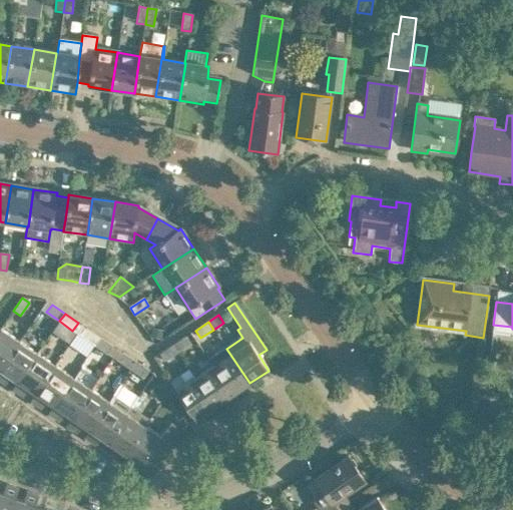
[(82,337),(95,346),(100,338),(87,329),(82,337)]
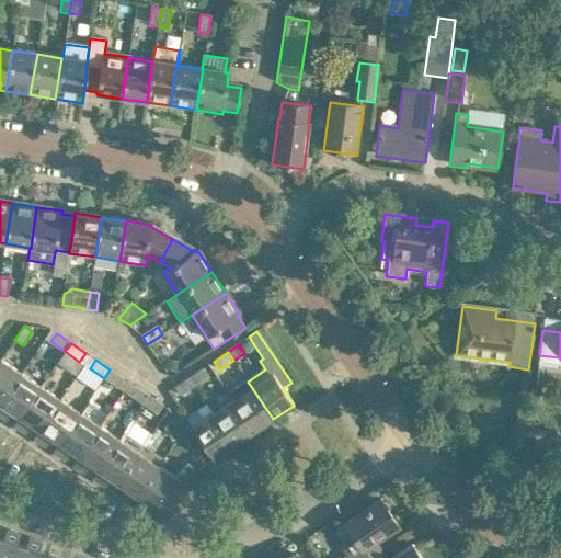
[(0,361),(0,405),(0,406),(22,374),(1,361),(0,361)]
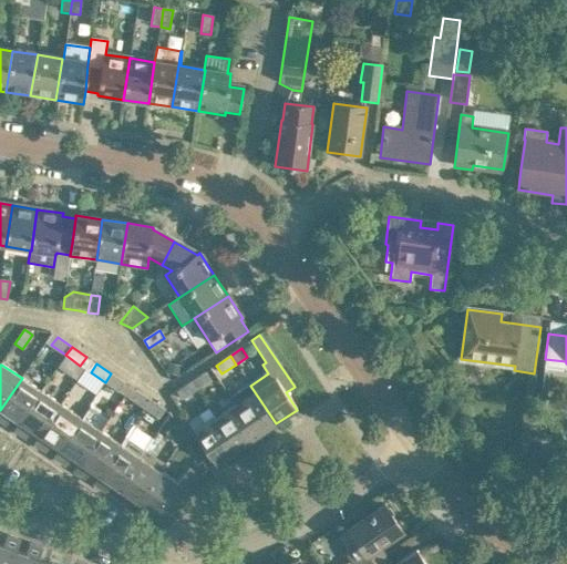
[(204,372),(191,382),(196,390),(209,380),(204,372)]
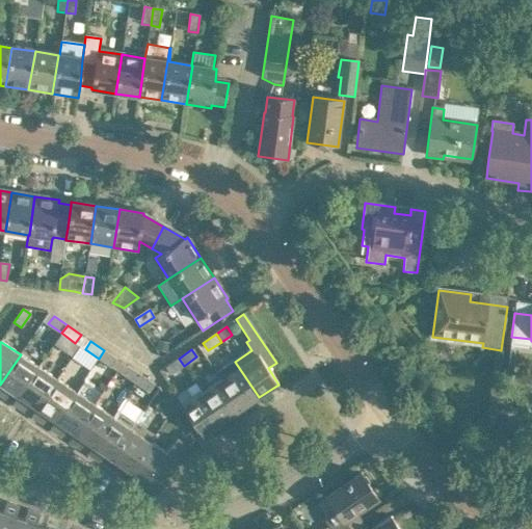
[(117,360),(104,350),(99,359),(112,368),(117,360)]
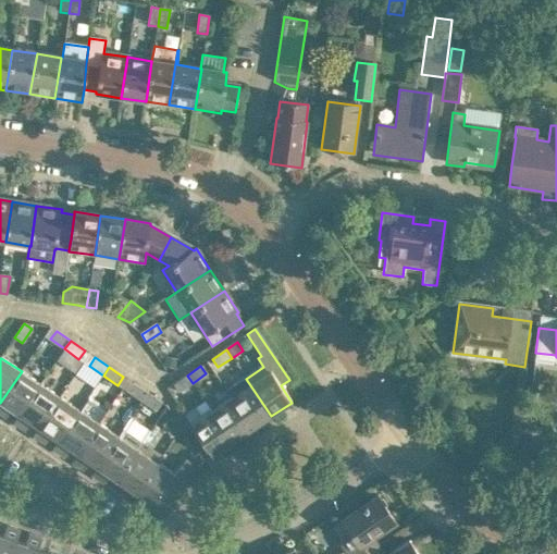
[(0,403),(19,416),(20,416),(40,384),(22,371),(0,403)]
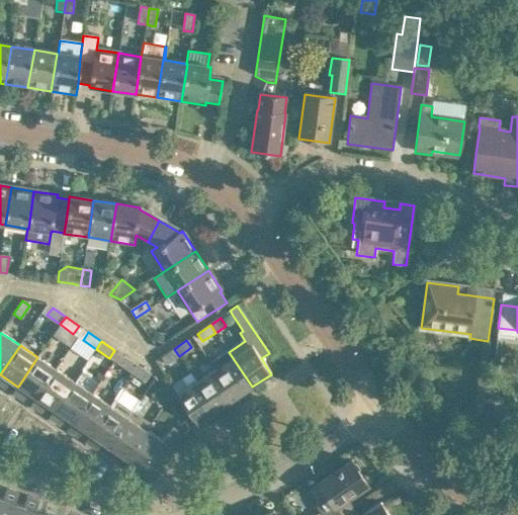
[(166,364),(179,356),(174,349),(161,357),(166,364)]
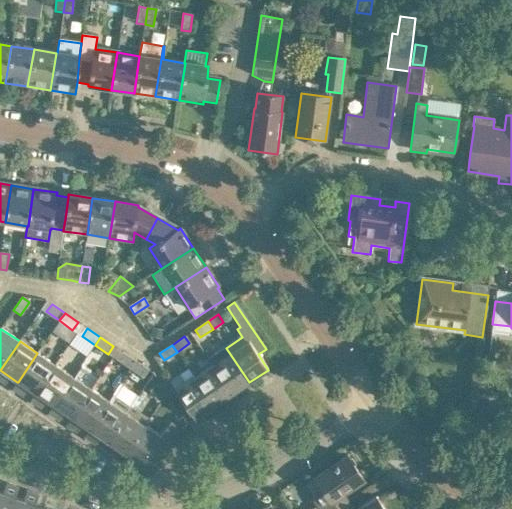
[(231,394),(249,382),(226,348),(208,359),(213,366),(231,394)]
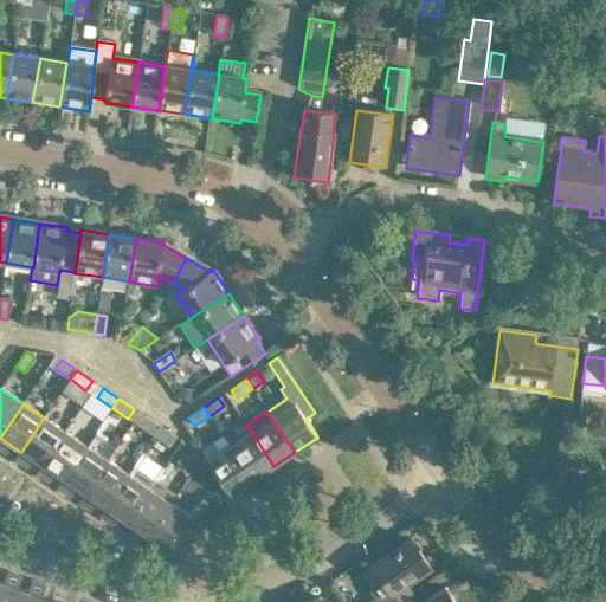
[(140,425),(155,435),(161,427),(146,416),(140,425)]
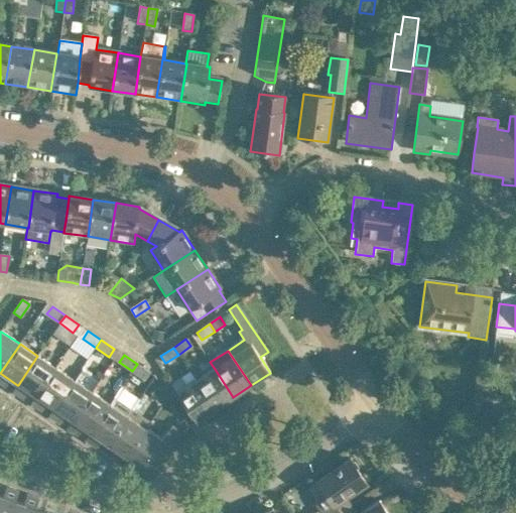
[(28,392),(35,397),(36,397),(55,368),(37,356),(18,385),(17,385),(12,393),(23,400),(28,392)]
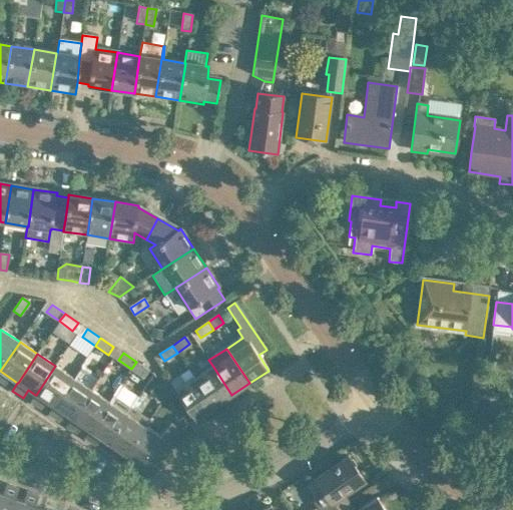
[(149,371),(136,362),(131,369),(144,378),(149,371)]
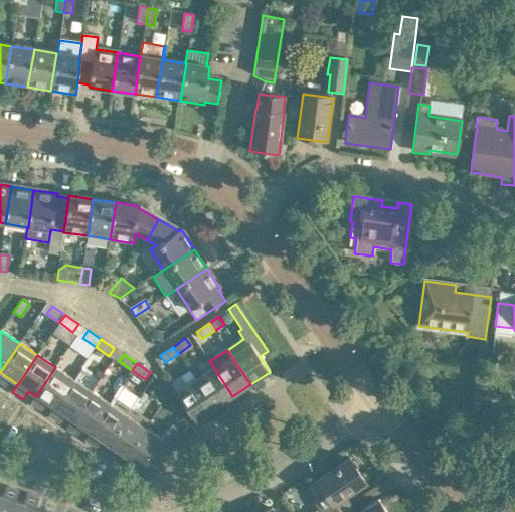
[(46,403),(54,408),(73,379),(55,367),(36,396),(35,396),(30,404),(41,411),(46,403)]
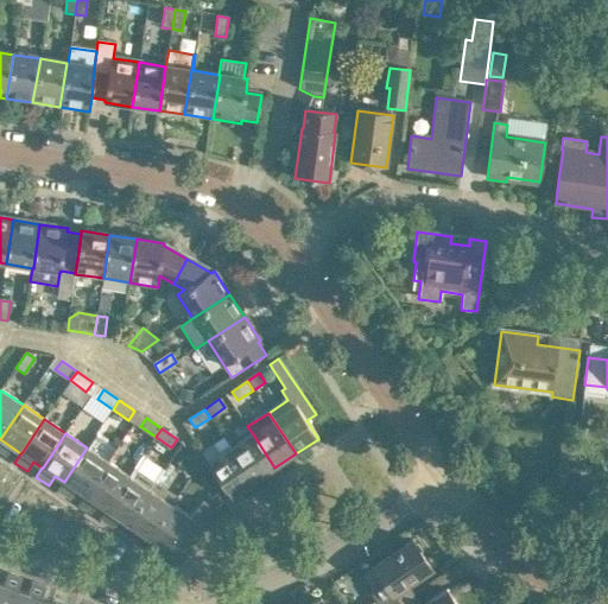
[(230,449),(253,483),(274,468),(253,434),(230,449)]
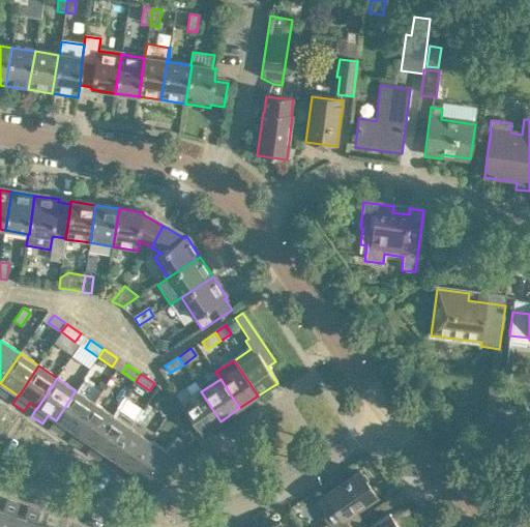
[(221,421),(201,391),(193,398),(186,388),(176,396),(182,405),(202,434),(221,421)]
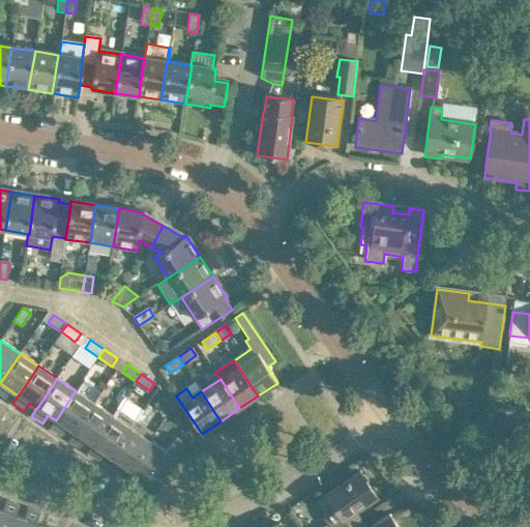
[(67,428),(75,433),(94,403),(76,390),(56,420),(50,429),(61,436),(67,428)]
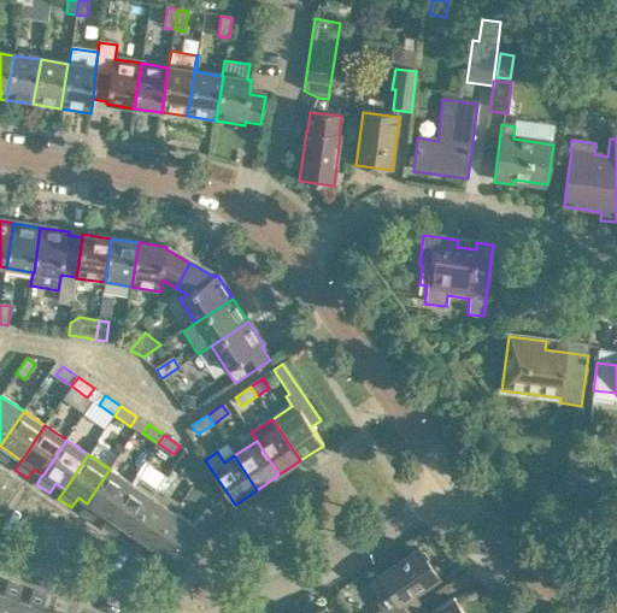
[(184,467),(195,483),(204,477),(193,461),(184,467)]
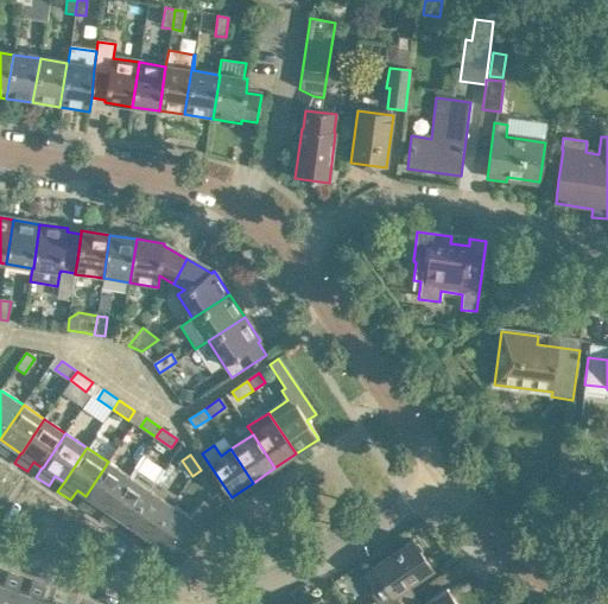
[(143,457),(134,469),(130,476),(107,510),(100,520),(113,528),(119,519),(128,525),(151,490),(164,471),(143,457)]
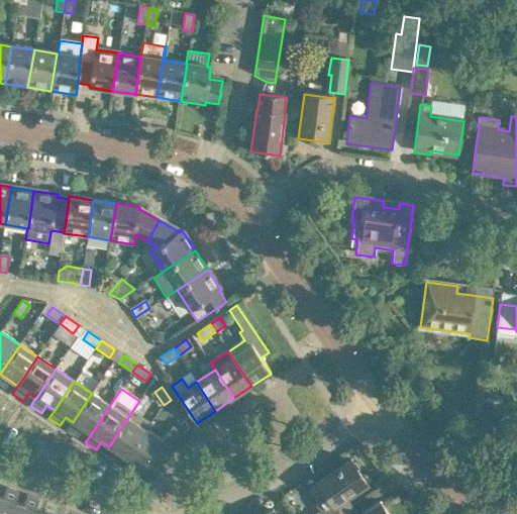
[(110,405),(92,393),(73,422),(67,430),(78,437),(84,429),(91,434),(110,405)]
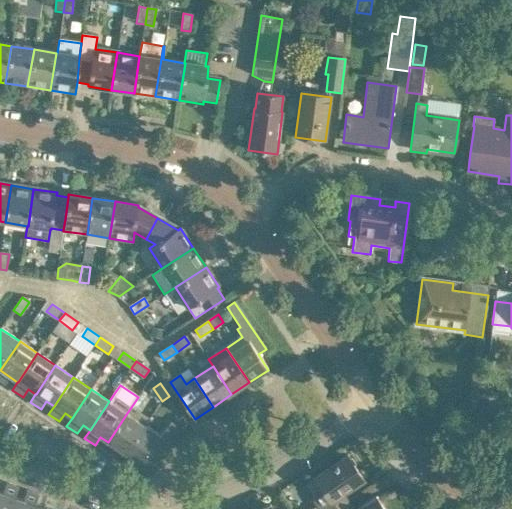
[(145,426),(127,413),(108,442),(126,455),(145,426)]
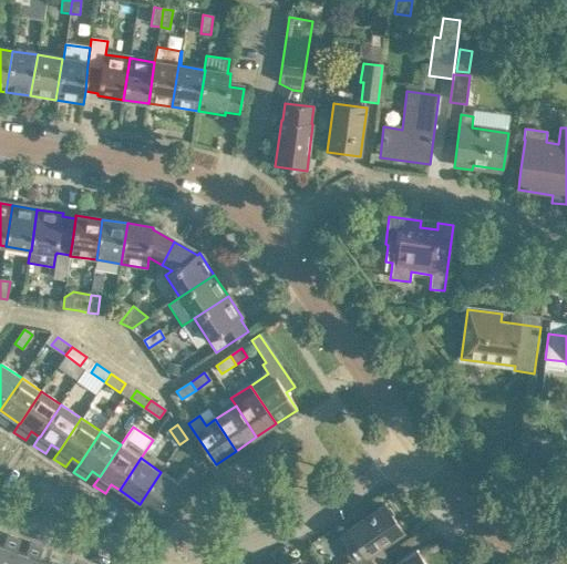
[(207,471),(200,463),(189,469),(188,469),(178,483),(161,472),(140,504),(161,518),(172,501),(181,506),(200,477),(199,475),(207,471)]
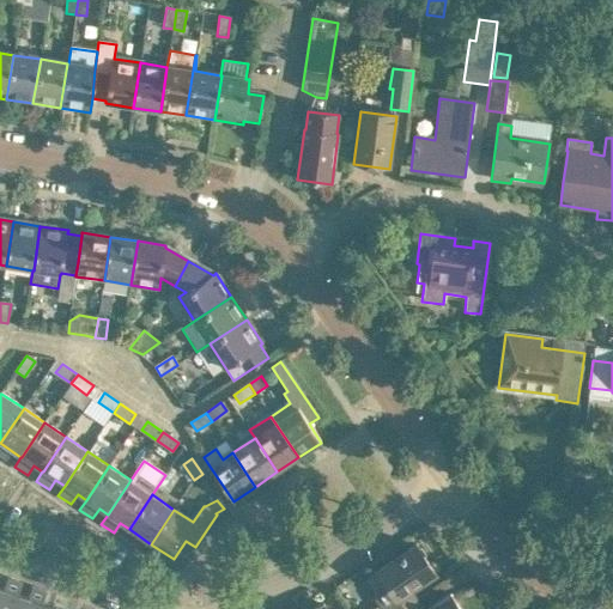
[(381,607),(378,608),(406,608),(417,602),(410,591),(435,574),(416,546),(378,571),(380,573),(378,574),(377,576),(377,577),(376,578),(376,579),(376,580),(376,582),(377,584),(380,585),(382,586),(383,586),(384,586),(386,586),(388,585),(390,590),(376,600),(381,607)]
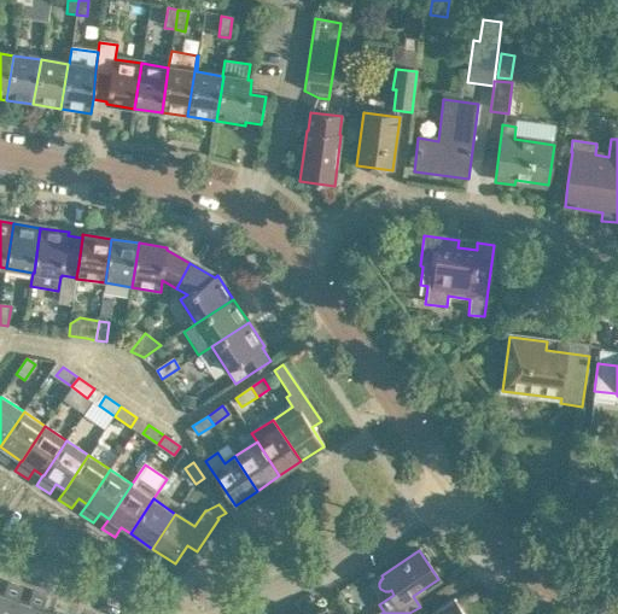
[(7,585),(4,596),(0,594),(0,613),(12,613),(18,601),(22,590),(7,585)]
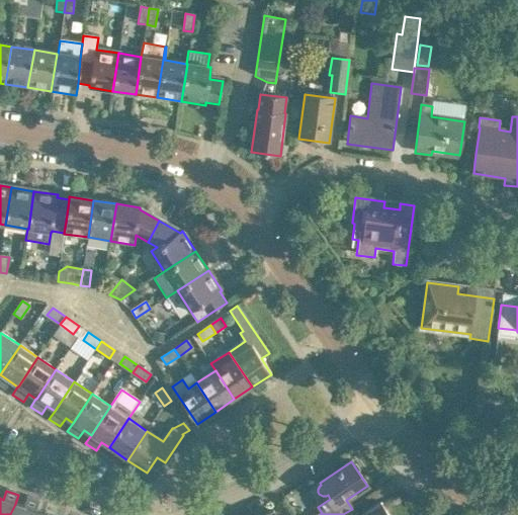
[(34,514),(35,511),(38,502),(26,498),(23,507),(15,504),(10,514),(34,514)]
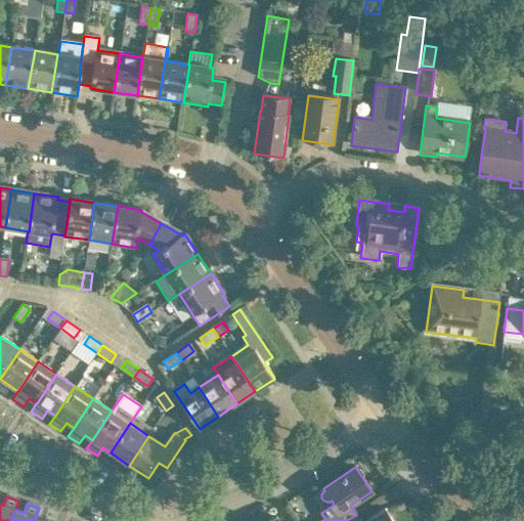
[(360,520),(356,515),(347,520),(392,520),(385,509),(367,520),(360,520)]
